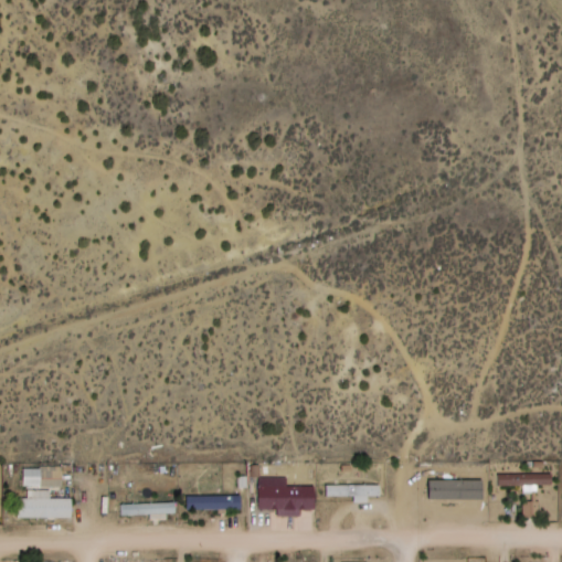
[(463,507),(463,473),(441,473),(441,507),(463,507)]
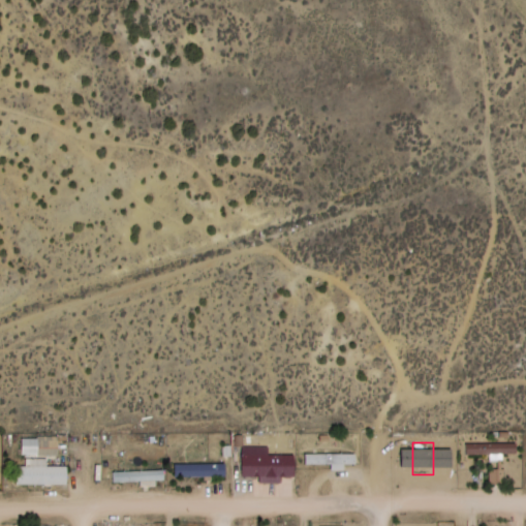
[(486,442),(486,454),(519,454),(519,442),(486,442)]
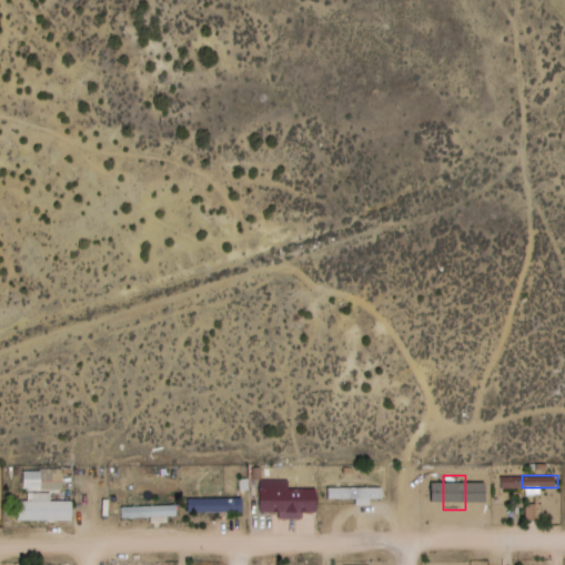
[(382,498),(382,484),(325,484),(325,498),(382,498)]
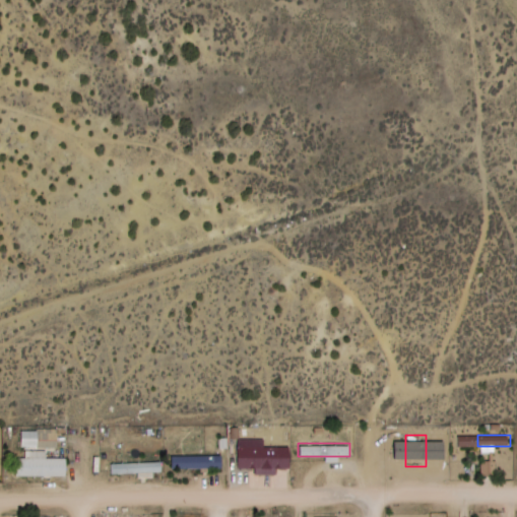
[(236,444),(236,467),(288,467),(288,444),(236,444)]
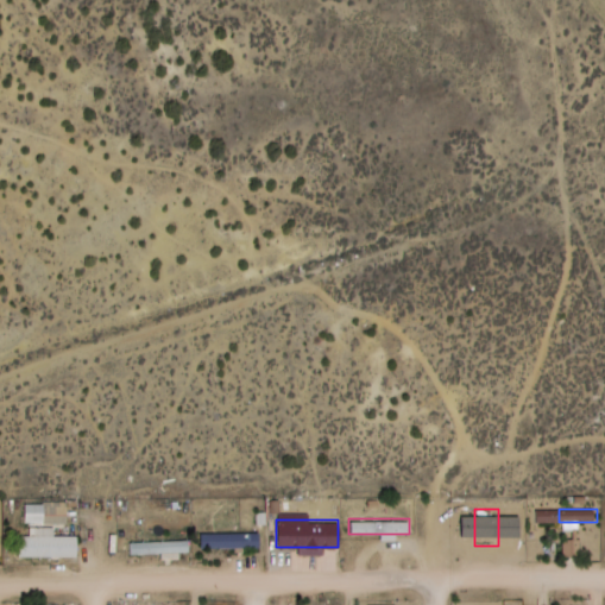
[(16,535),(16,555),(77,555),(77,534),(52,534),(52,525),(30,525),(30,535),(16,535)]
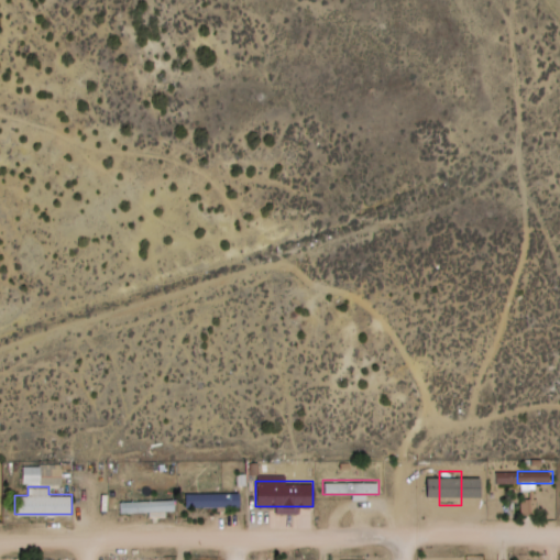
[(240,492),(184,492),(184,505),(240,505),(240,492)]
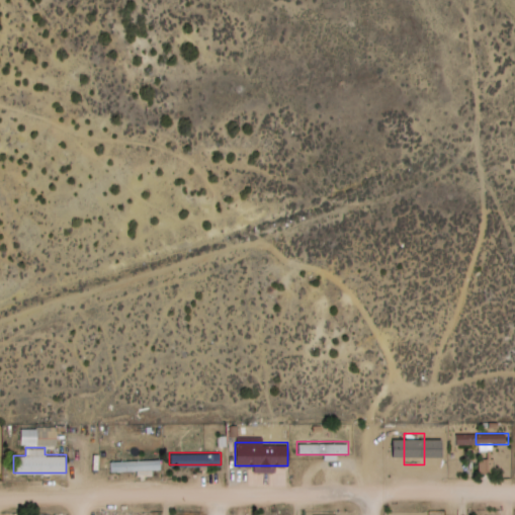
[(495,452),(481,452),(481,471),(495,471),(495,452)]
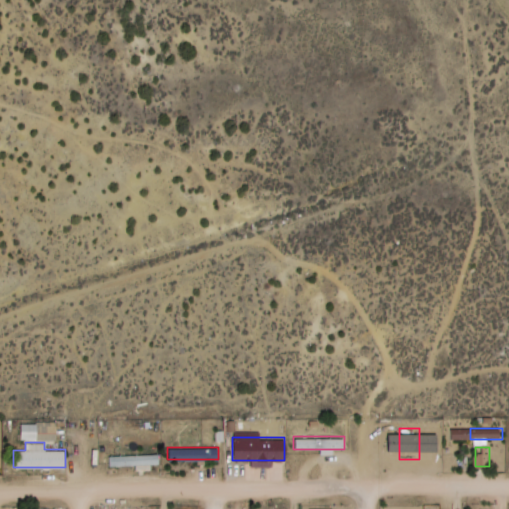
[(158,453),(108,453),(108,465),(158,464),(158,453)]
